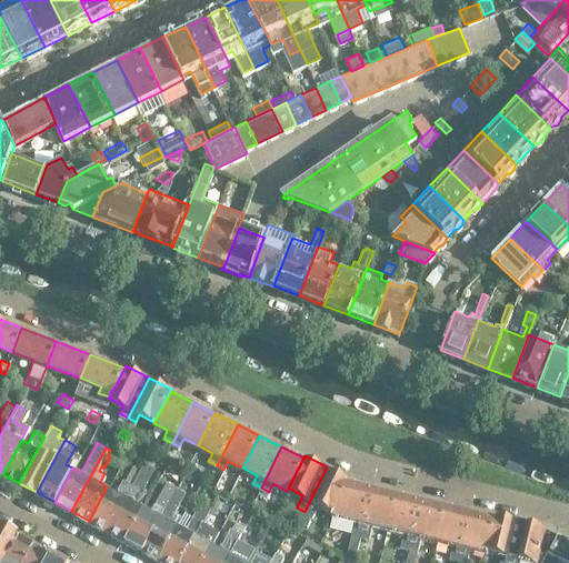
[(107,486),(89,521),(107,530),(141,469),(133,464),(125,479),(123,478),(116,491),(107,486)]
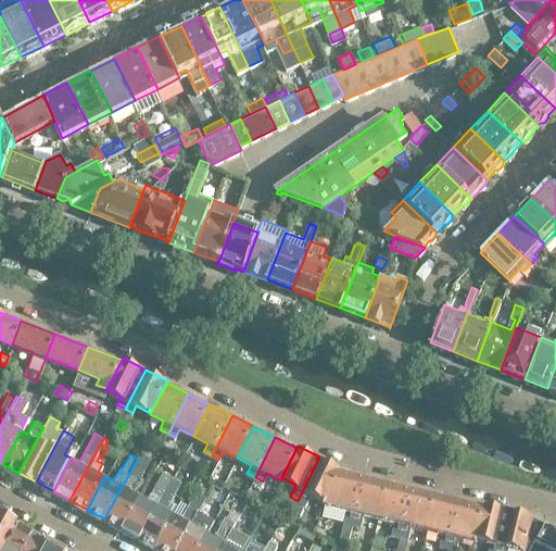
[(319,456),(298,501),(305,504),(311,492),(327,500),(342,471),(342,468),(319,456)]
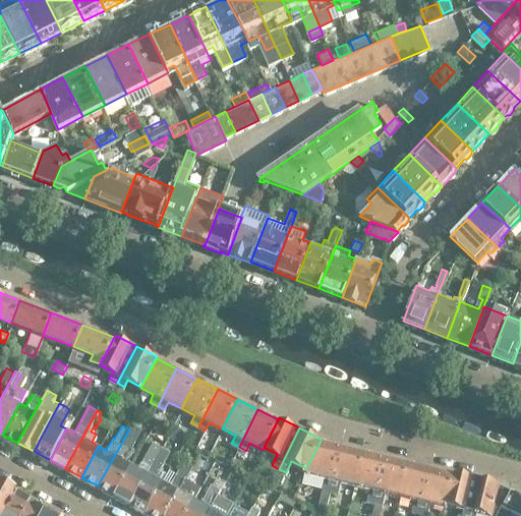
[(129,430),(98,485),(113,495),(130,463),(124,460),(137,435),(129,430)]
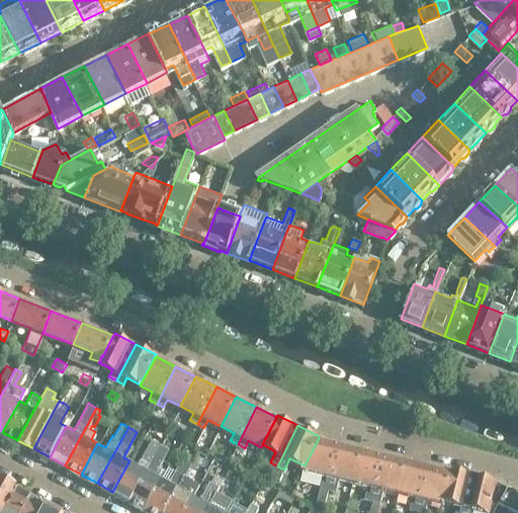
[(192,433),(186,429),(183,433),(190,437),(192,433)]
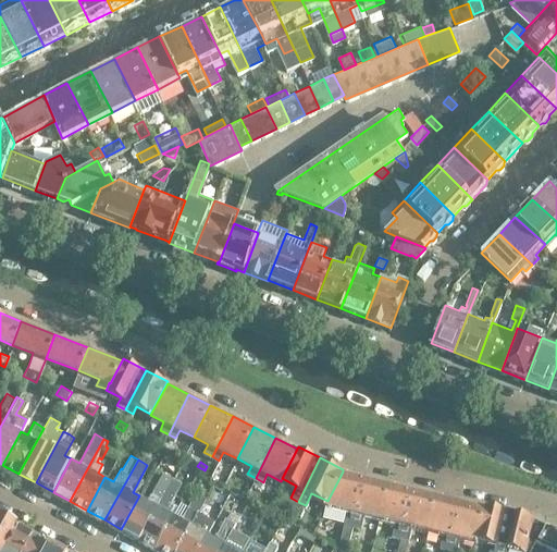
[(139,495),(121,529),(138,538),(169,479),(171,475),(162,470),(147,500),(139,495)]
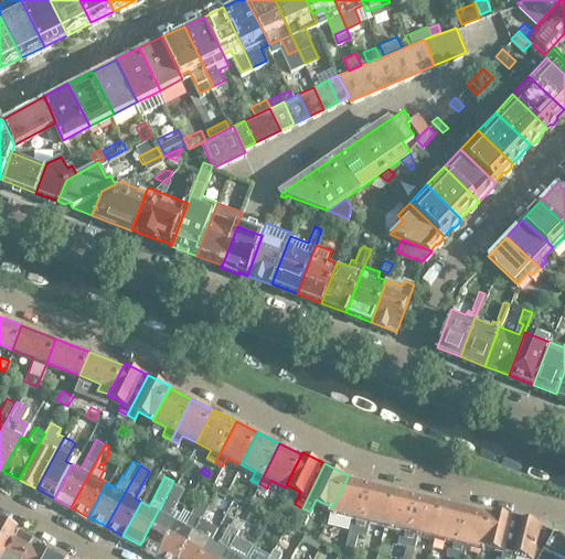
[(371,483),(348,477),(330,511),(353,516),(350,529),(359,531),(371,483)]
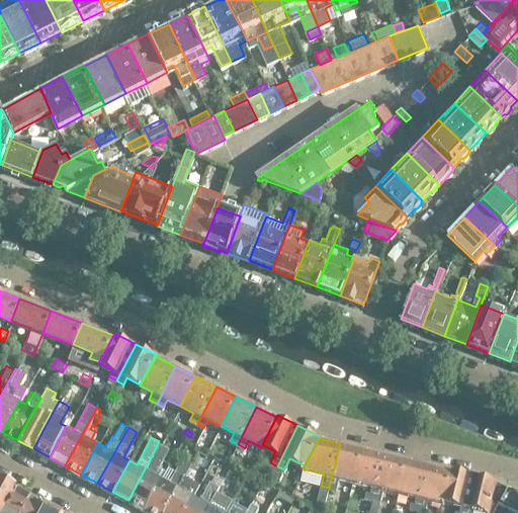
[(340,443),(329,488),(336,490),(339,478),(354,481),(362,448),(340,443)]
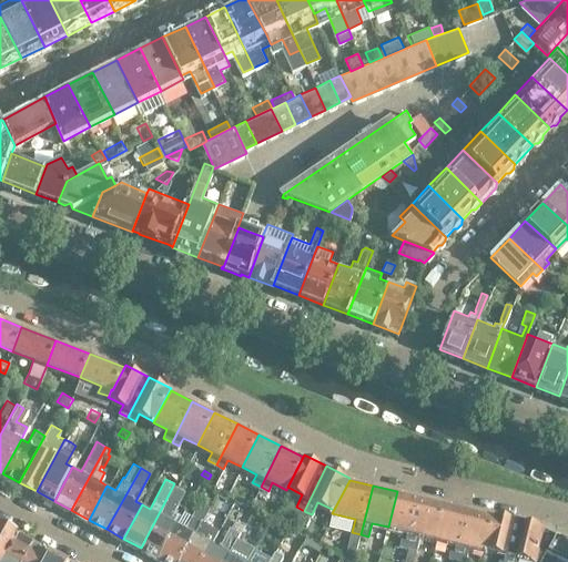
[(172,488),(141,548),(158,558),(182,513),(174,509),(182,493),(172,488)]
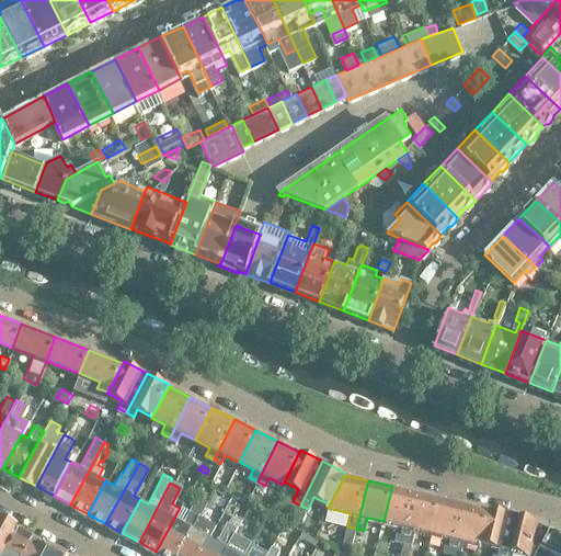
[(392,486),(384,521),(398,525),(395,539),(404,541),(415,491),(392,486)]
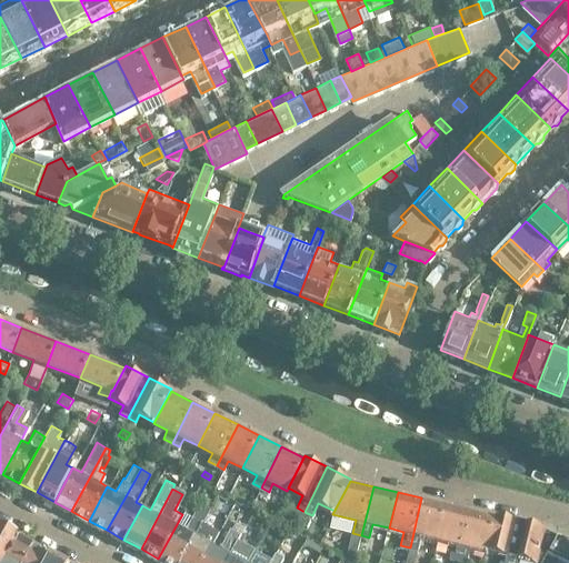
[(421,498),(410,548),(418,549),(421,536),(438,540),(447,504),(421,498)]
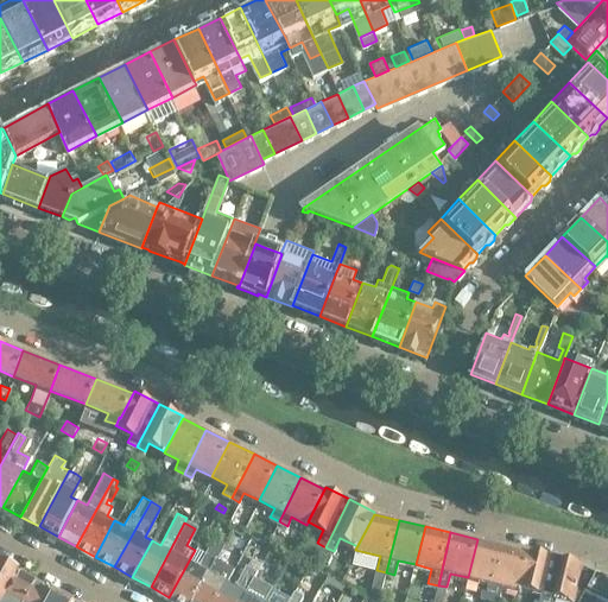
[(195,550),(169,597),(178,601),(190,601),(214,557),(223,539),(213,534),(204,550),(200,549),(198,551),(195,550)]
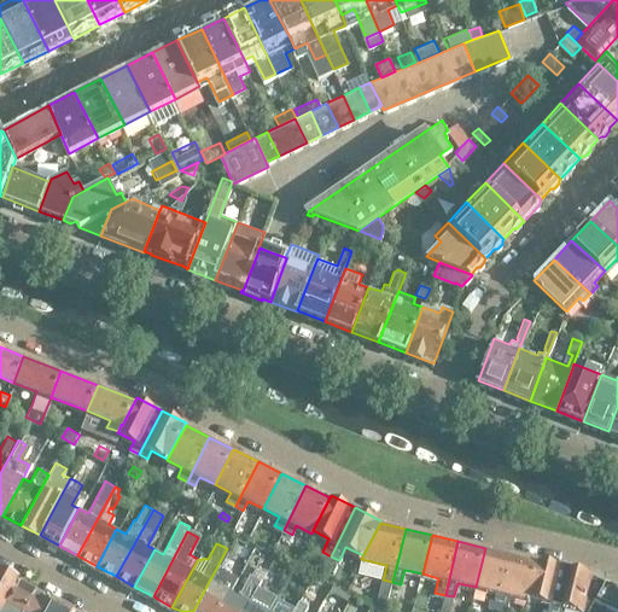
[(485,548),(476,587),(491,592),(488,605),(497,607),(511,554),(485,548)]
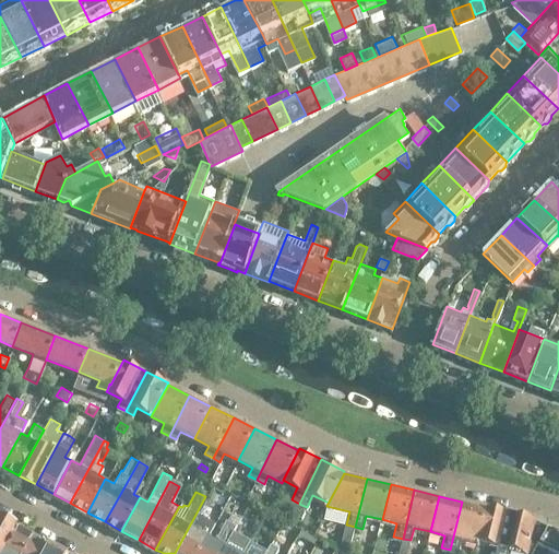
[(486,507),(462,502),(450,550),(459,552),(462,539),(477,543),(486,507)]
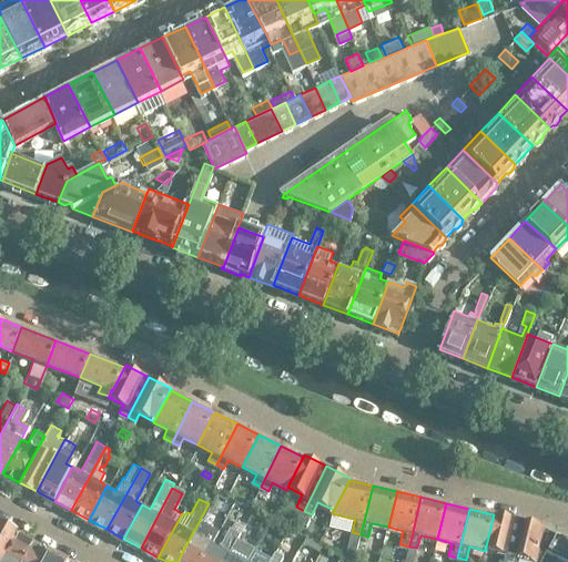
[(486,549),(500,552),(498,561),(507,561),(519,519),(494,512),(494,514),(486,549)]
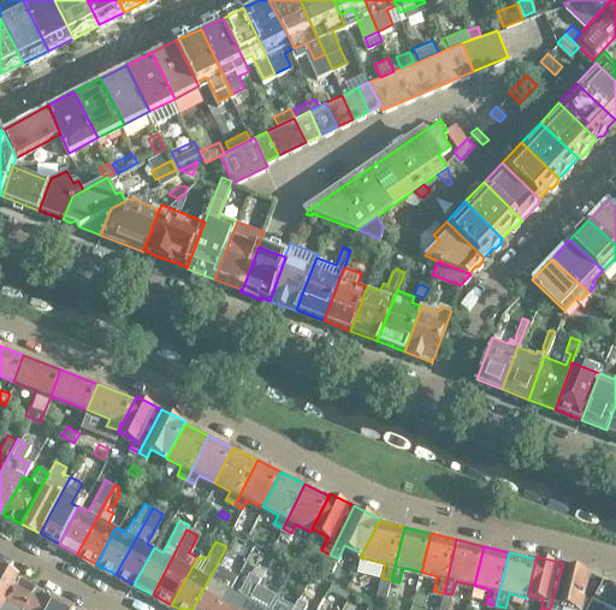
[(250,572),(260,576),(265,568),(255,562),(250,572)]
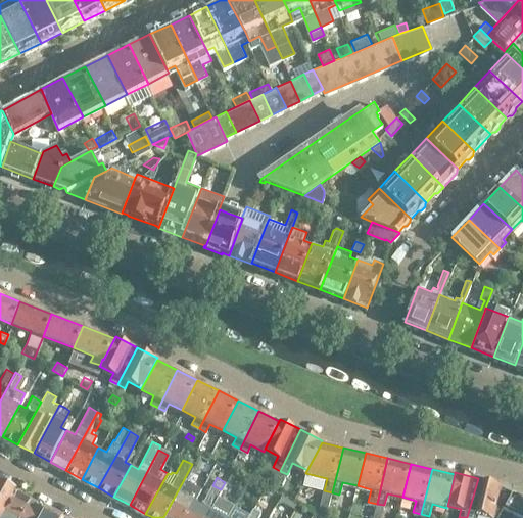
[(478,478),(467,517),(475,517),(477,513),(493,517),(501,510),(512,490),(502,485),(502,484),(478,478)]
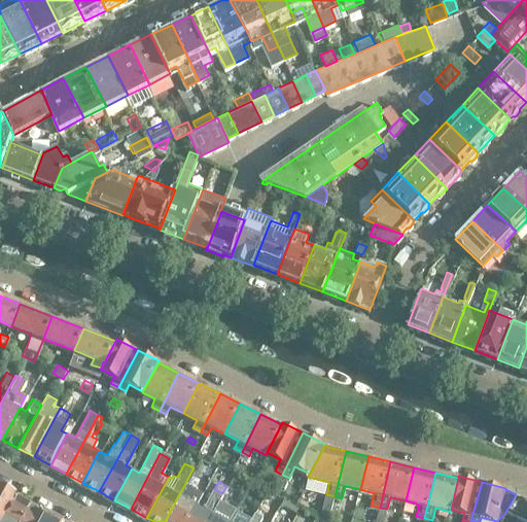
[(185,483),(165,521),(184,521),(196,503),(202,491),(196,488),(185,483)]
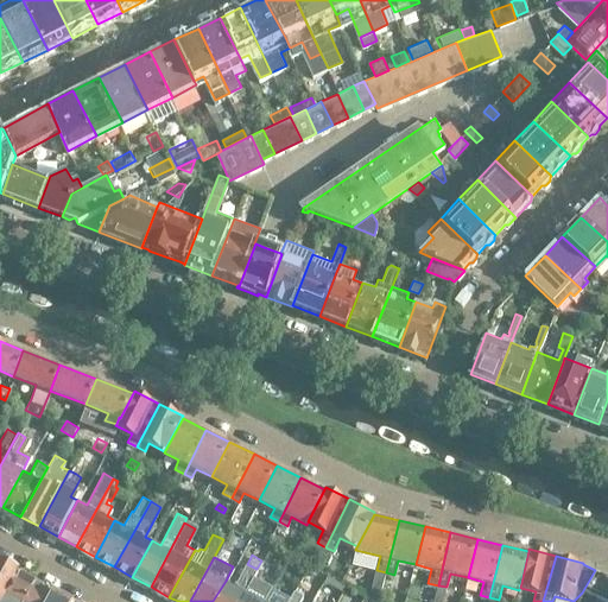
[(0,601),(17,569),(0,559),(0,601)]
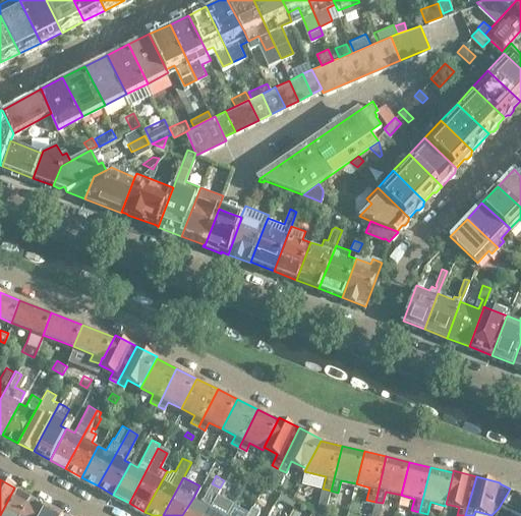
[(193,498),(182,515),(204,515),(219,489),(220,488),(212,483),(201,502),(193,498)]
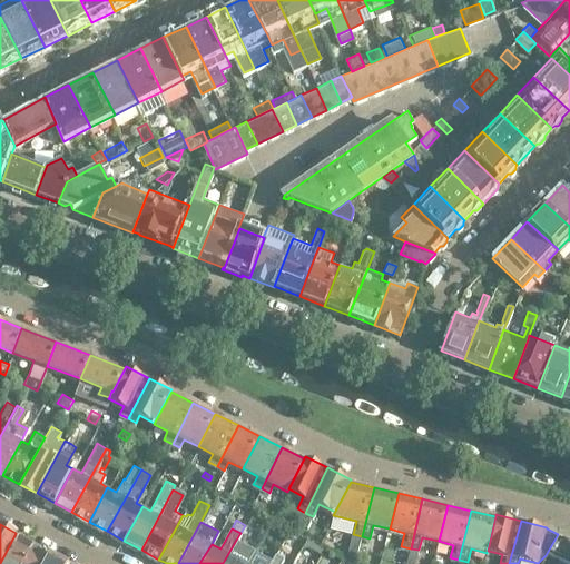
[(22,563),(35,543),(16,533),(0,563),(22,563)]
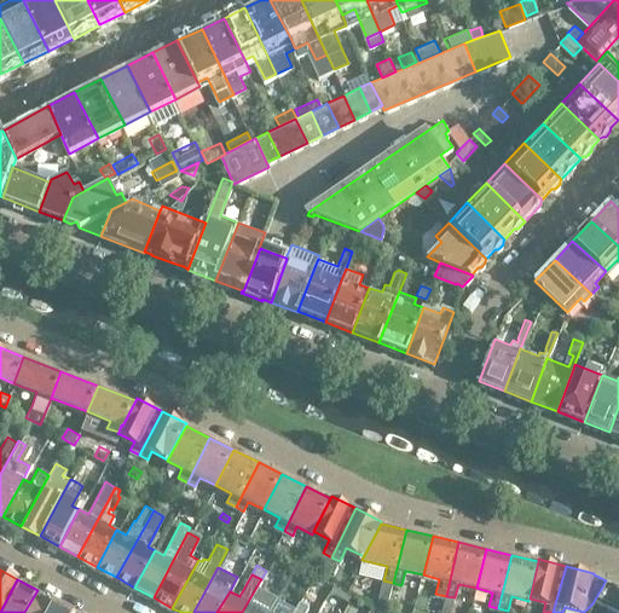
[(266,612),(276,597),(277,594),(266,588),(268,584),(260,580),(242,612),(266,612)]
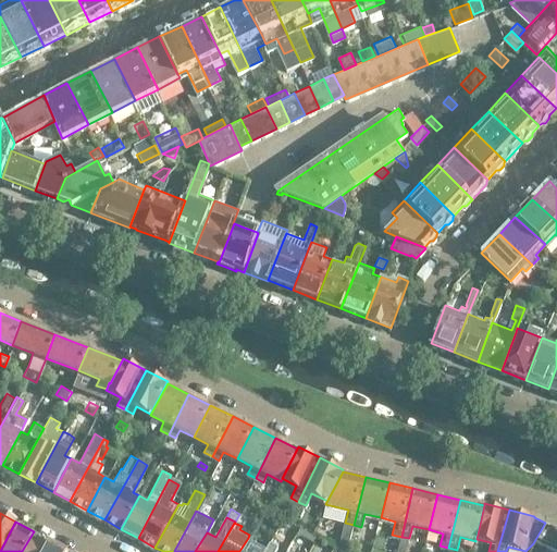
[(354,525),(345,523),(342,536),(350,538),(354,525)]
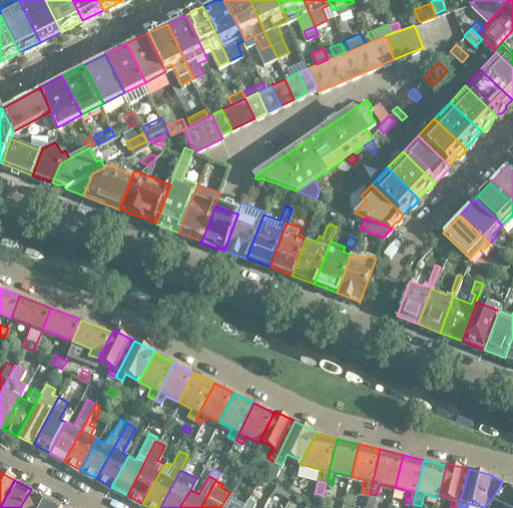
[(512,505),(512,485),(502,481),(493,496),(512,505)]
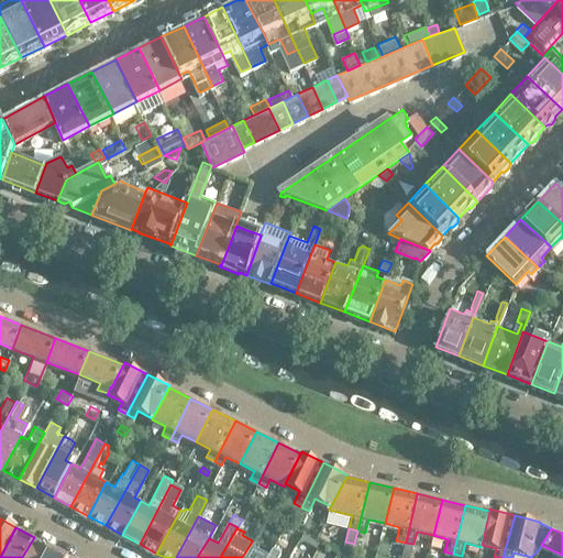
[(319,542),(302,532),(299,536),(317,546),(319,542)]
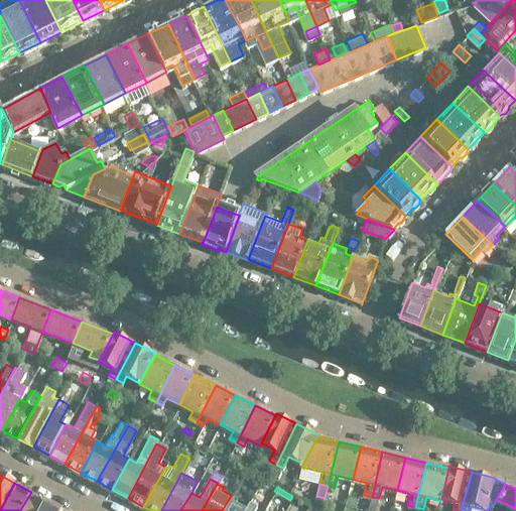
[(31,492),(20,510),(39,510),(46,500),(31,492)]
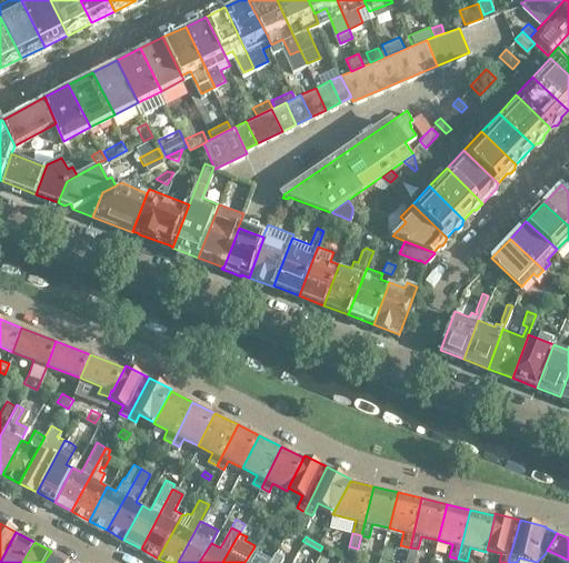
[(419,550),(418,549),(410,548),(407,561),(416,562),(419,550)]
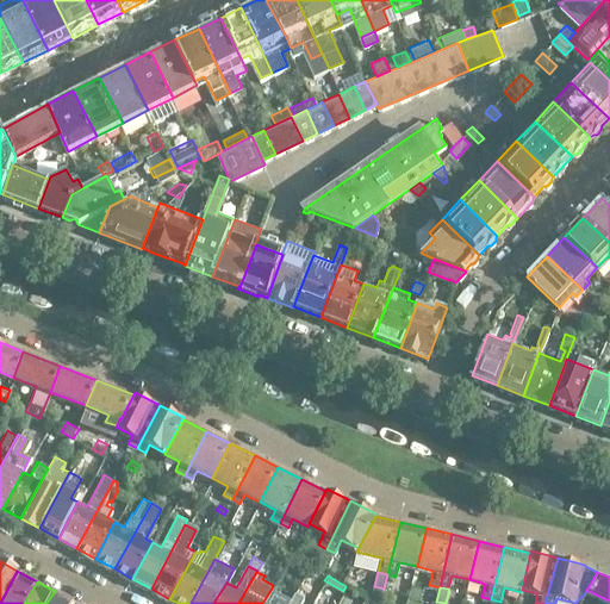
[(287,603),(291,599),(272,589),(262,603),(287,603)]
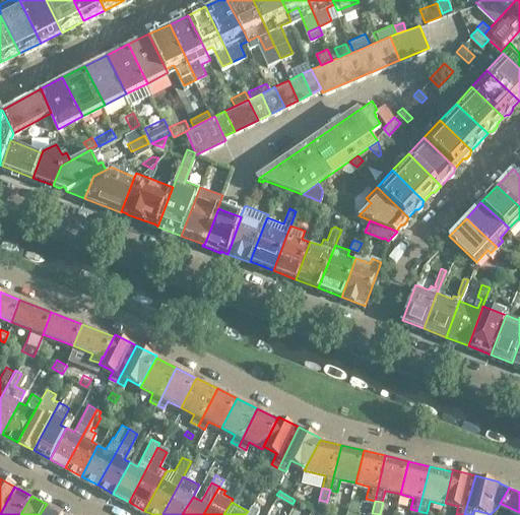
[(277,514),(282,508),(272,503),(265,514),(277,514)]
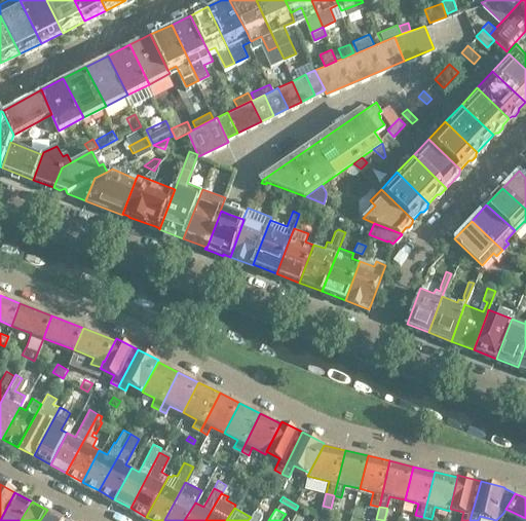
[(47,510),(40,520),(61,520),(63,518),(47,510)]
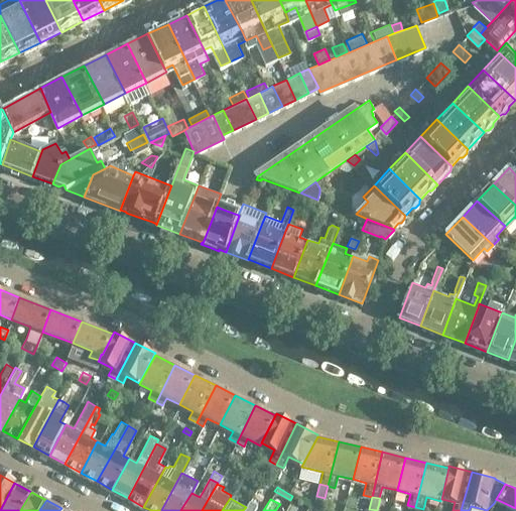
[(246,507),(243,510),(253,510),(257,504),(250,500),(246,507)]
